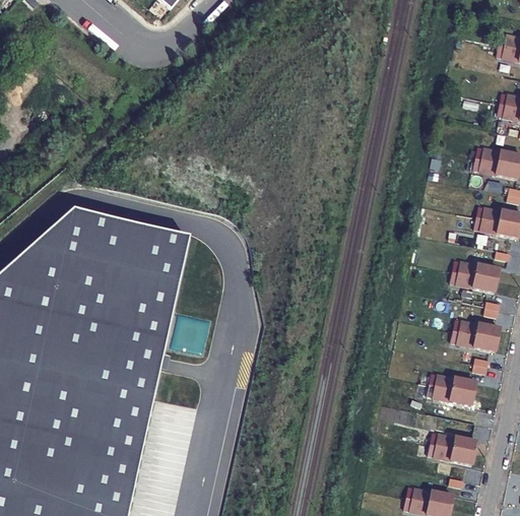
[(158,0),(170,9),(177,0),(158,0)]
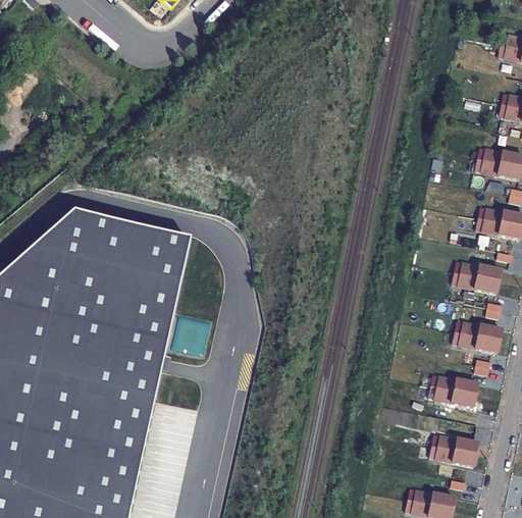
[(484,26),(486,16),(472,13),(470,22),(484,26)]
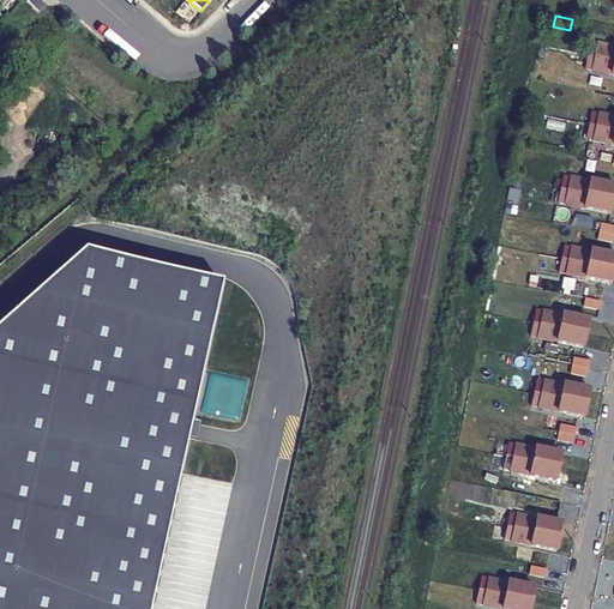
[(589,50),(613,55),(613,40),(607,38),(591,36),(589,50)]
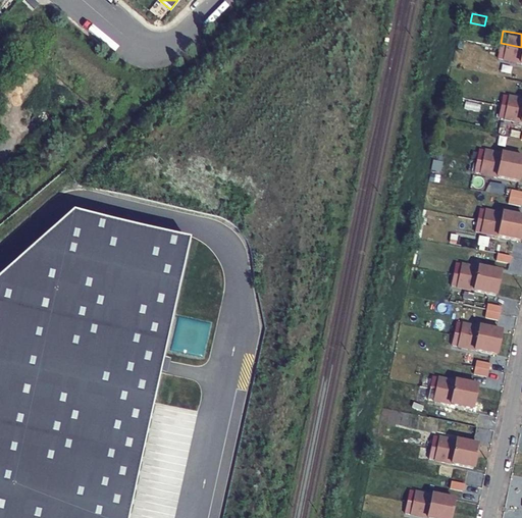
[(521,59),(521,47),(501,43),(499,55),(521,59)]
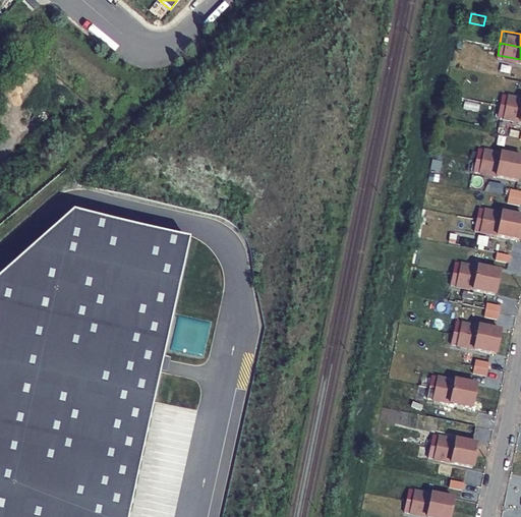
[(495,73),(508,75),(510,68),(497,65),(495,73)]
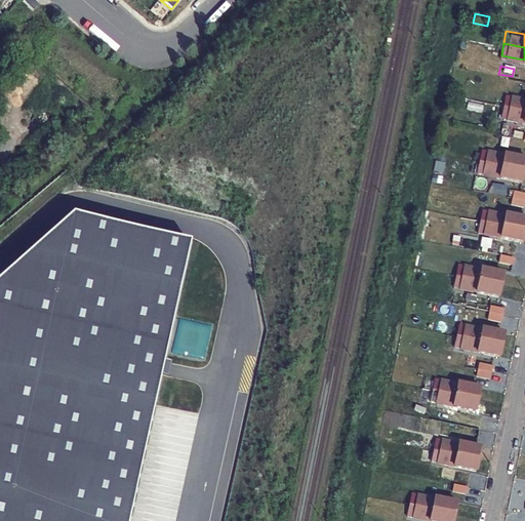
[(511,83),(512,76),(498,74),(497,81),(511,83)]
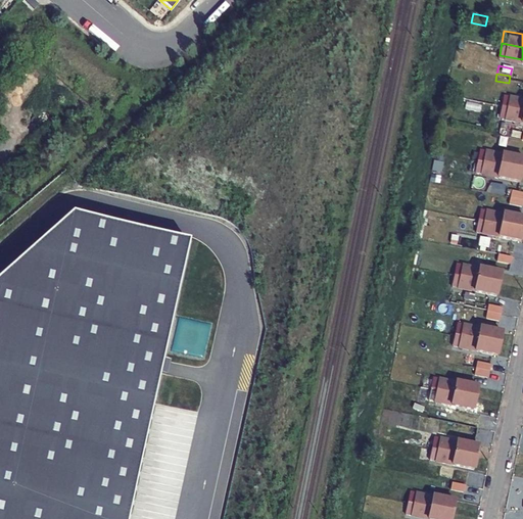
[(522,106),(522,93),(505,91),(503,103),(522,106)]
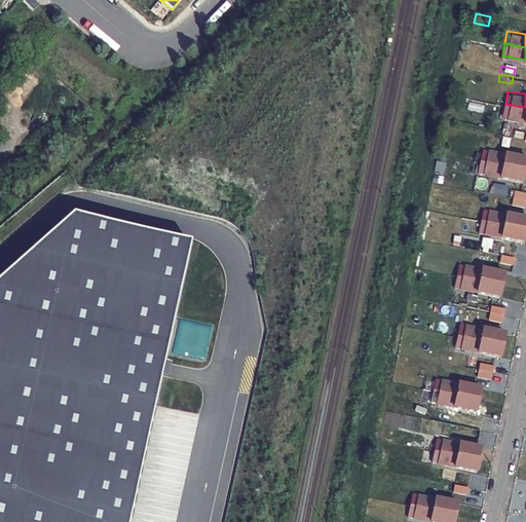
[(525,119),(525,107),(505,104),(503,115),(525,119)]
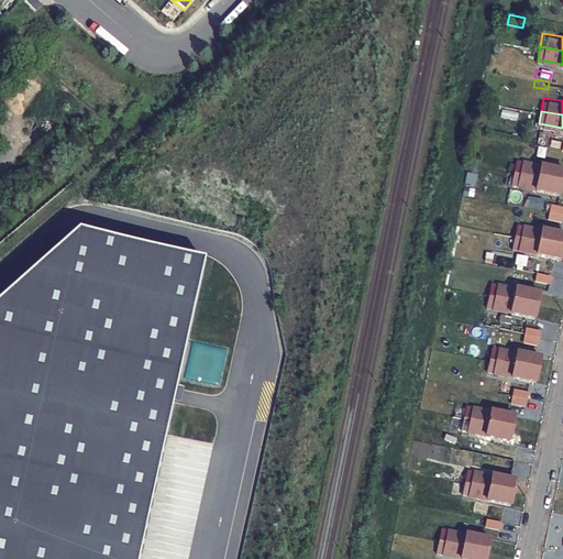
[(521,140),(537,143),(538,135),(523,132),(521,140)]
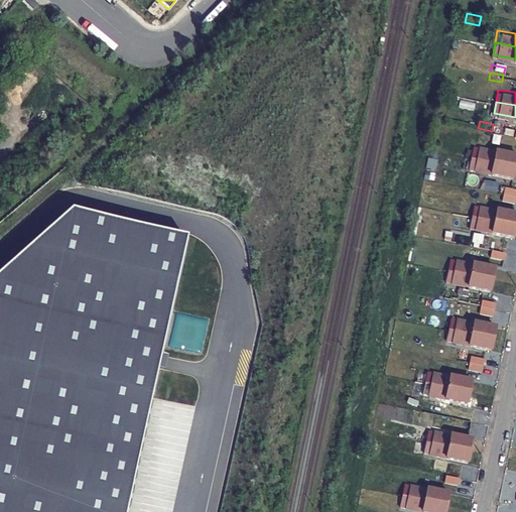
[(491,139),(492,131),(478,128),(477,136),(491,139)]
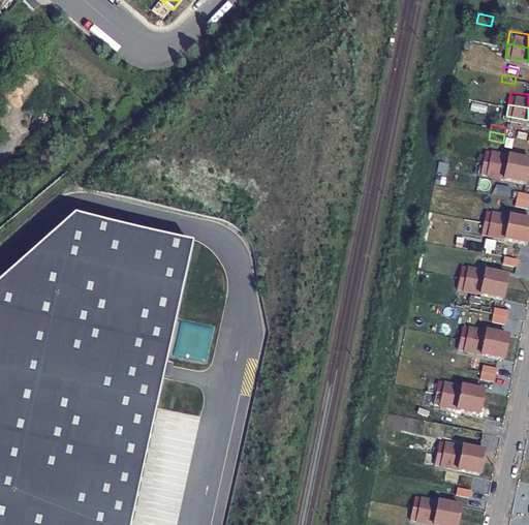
[(485,159),(528,167),(528,166),(528,155),(487,147),(485,159)]
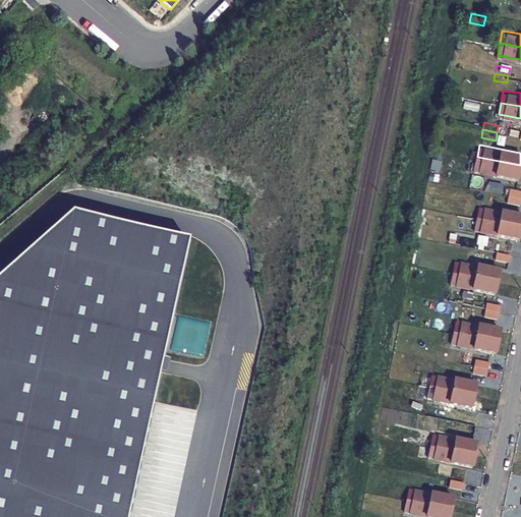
[(519,175),(520,165),(477,157),(475,167),(519,175)]
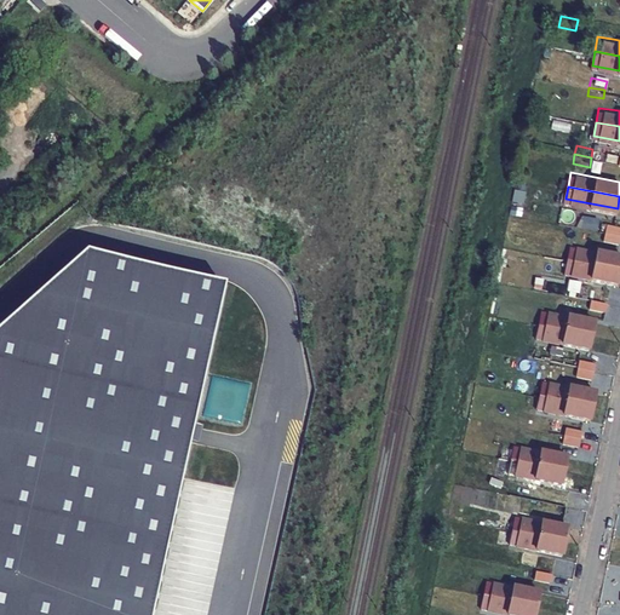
[(562,222),(579,224),(580,216),(563,213),(562,222)]
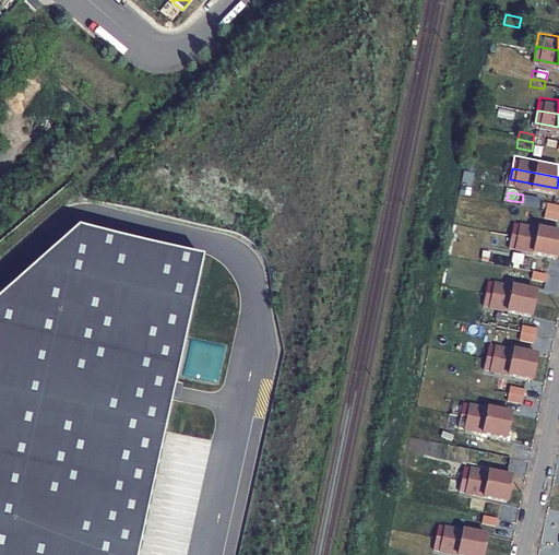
[(521,210),(522,202),(507,200),(504,209),(521,210)]
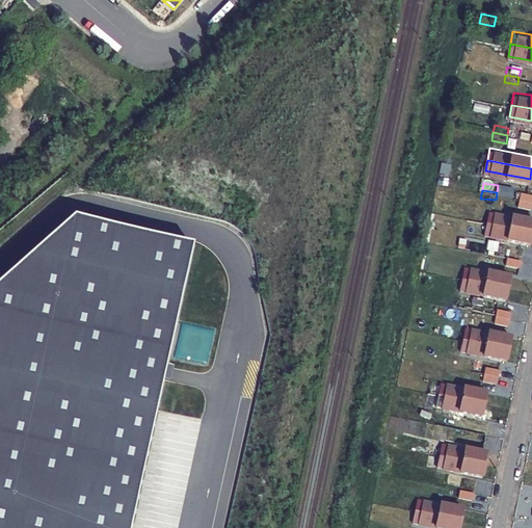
[(487,219),(531,228),(531,214),(490,206),(487,219)]
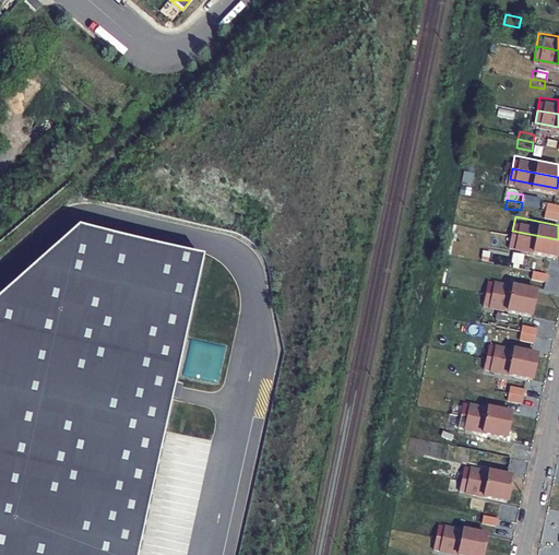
[(0,554),(135,554),(204,254),(79,225),(0,293),(0,554)]
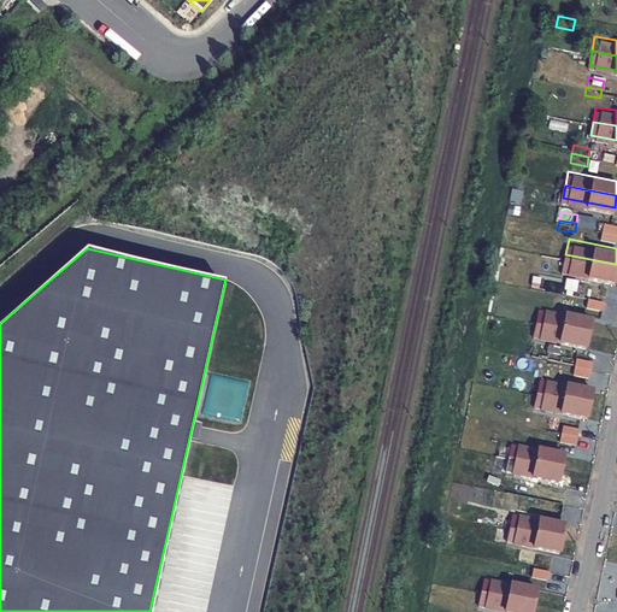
[(538,266),(540,251),(530,249),(529,265),(538,266)]
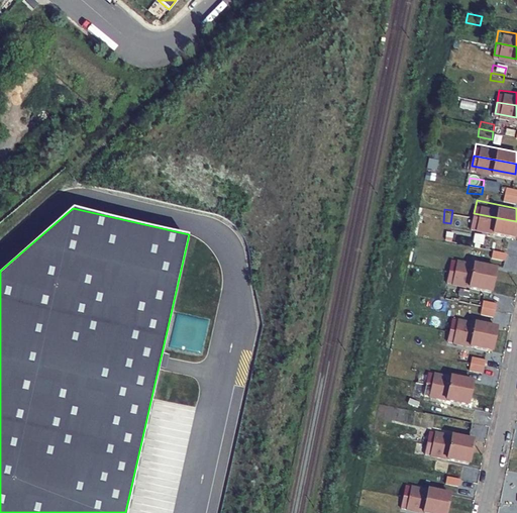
[(515,233),(516,223),(516,221),(474,213),(471,224),(515,233)]
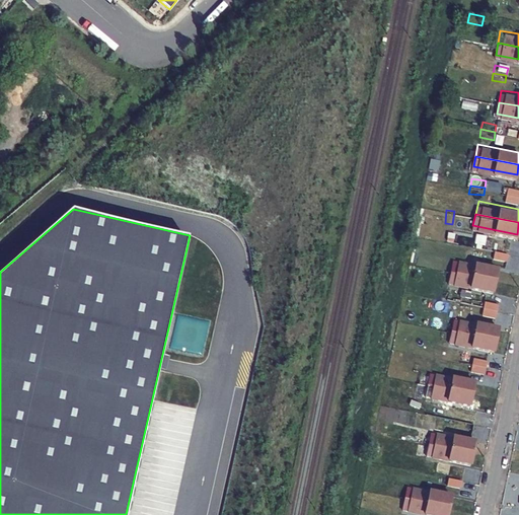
[(457,244),(471,246),(472,240),(459,238),(457,244)]
